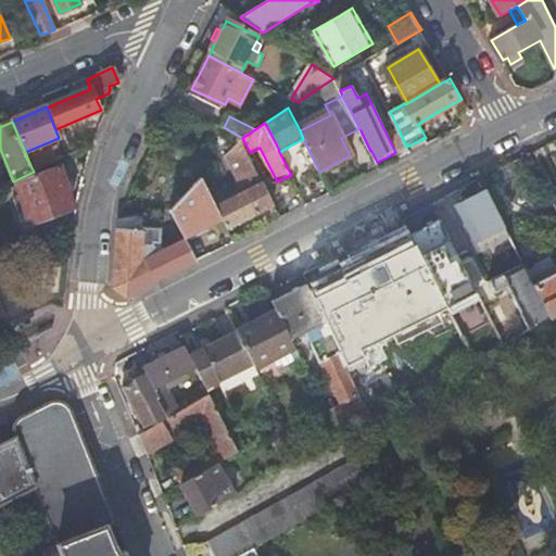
[(406,147),(399,129),(387,135),(395,152),(406,147)]
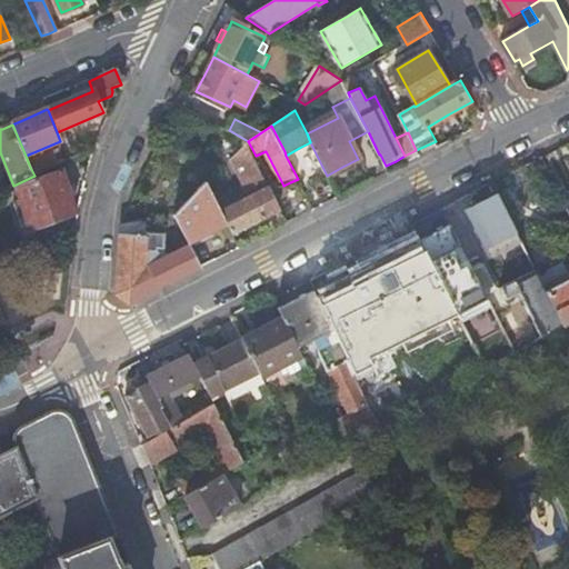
[(77,217),(78,215),(69,193),(60,171),(15,188),(29,232),(77,217)]
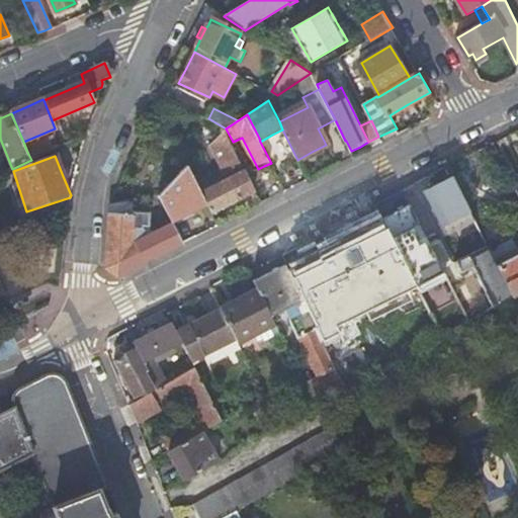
[(193,176),(188,166),(160,194),(172,221),(189,211),(207,203),(201,192),(193,176)]
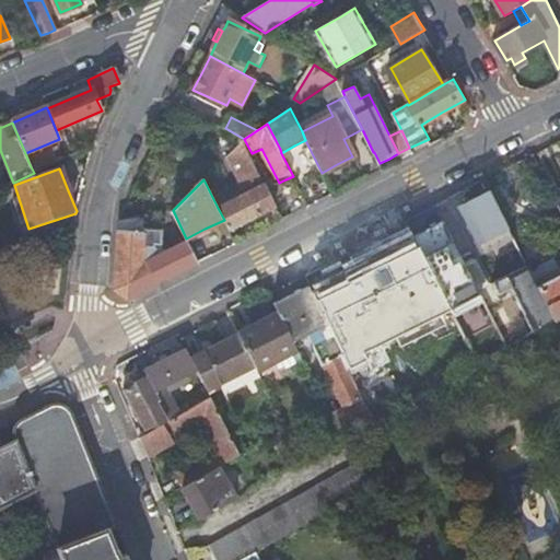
[(267,184),(218,208),(224,220),(229,230),(253,218),(277,206),(267,184)]
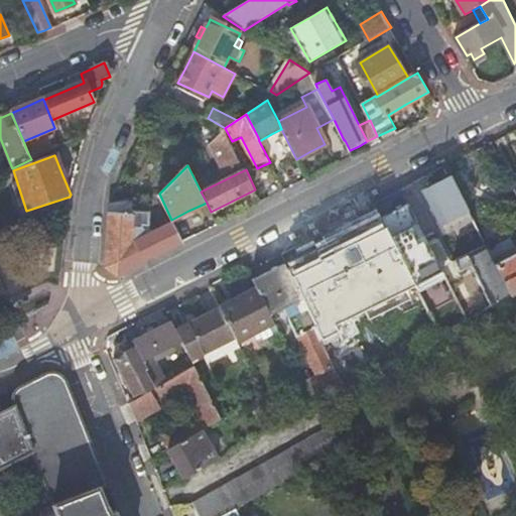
[(454,262),(484,246),(469,216),(446,172),(437,176),(428,181),(450,225),(459,240),(445,247),(454,262)]
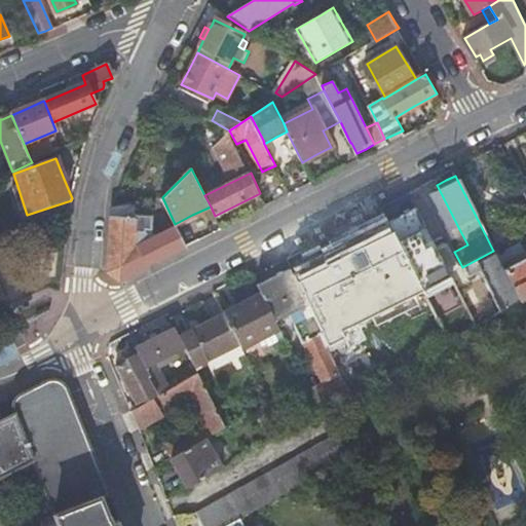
[(136,216),(137,202),(113,207),(112,217),(136,218),(136,216)]
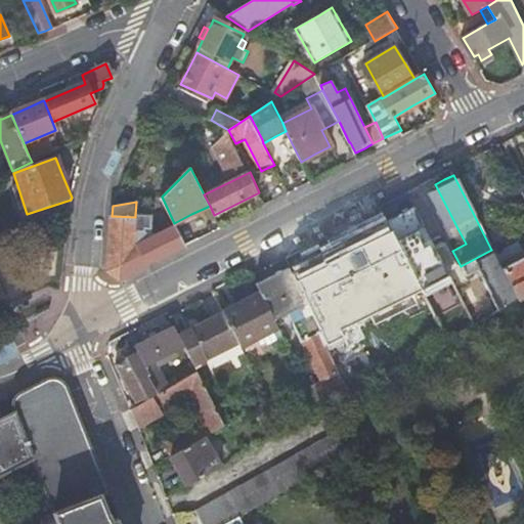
[(412,207),(383,219),(385,221),(396,246),(420,291),(447,276),(425,231),(412,207)]
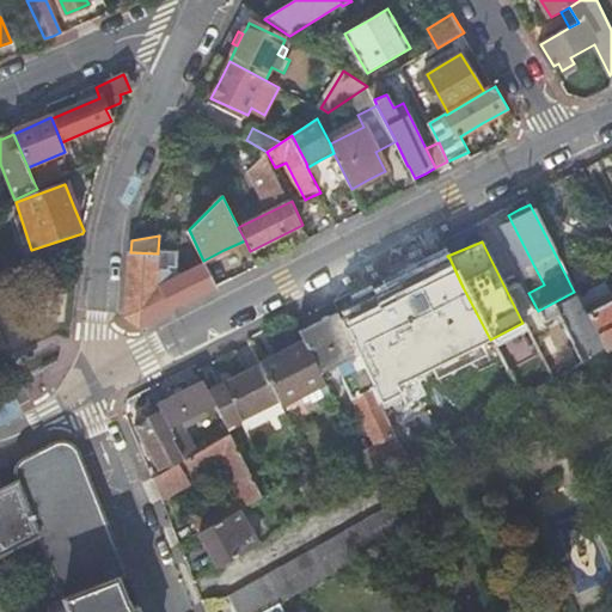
[(204,263),(188,271),(181,275),(175,279),(171,274),(169,270),(169,268),(176,268),(177,252),(158,251),(158,254),(130,252),(128,286),(126,316),(139,326),(178,307),(216,287),(204,263)]
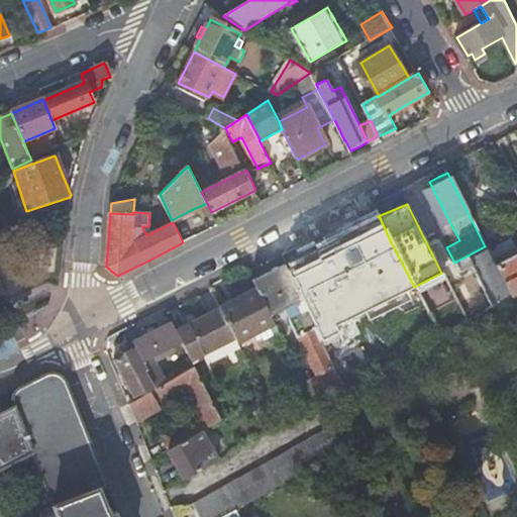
[(316,256),(287,272),(322,341),(353,325),(350,319),(414,287),(391,242),(380,218),(314,251),(316,256)]
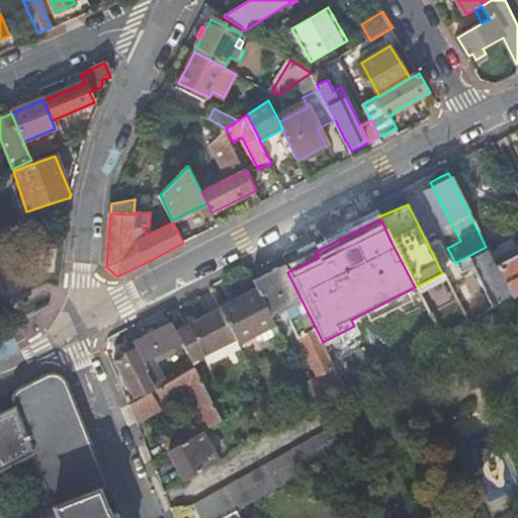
[(486,247),(455,263),(461,275),(475,268),(480,276),(478,277),(487,294),(505,285),(496,267),(492,259),(486,247)]
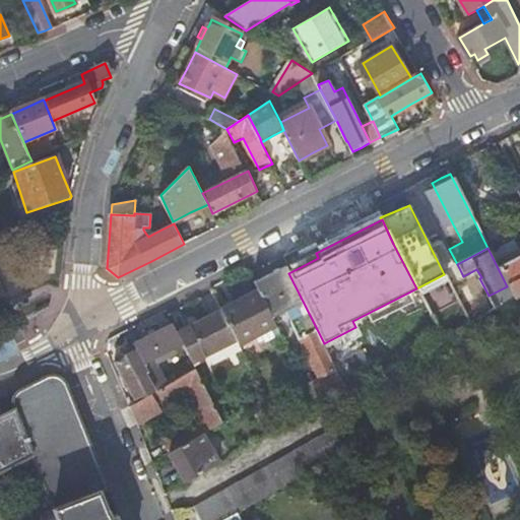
[(519,256),(498,268),(507,286),(515,301),(519,298),(519,256)]
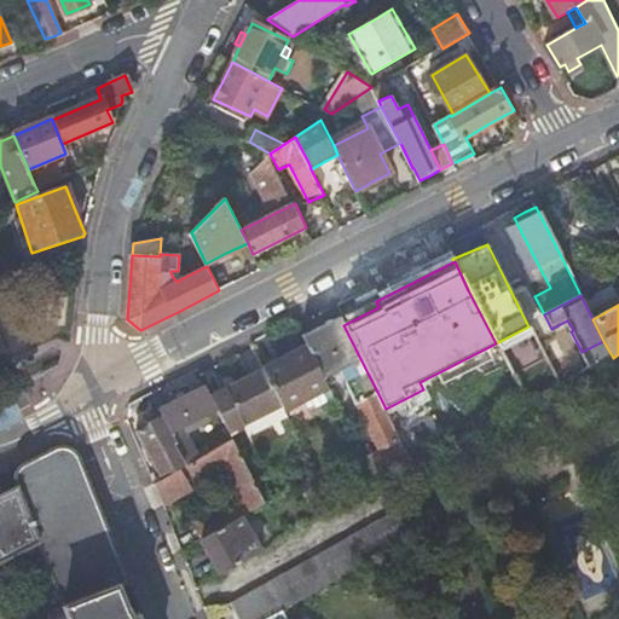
[(386,485),(415,469),(393,424),(392,423),(389,424),(366,377),(365,377),(348,345),(352,343),(343,325),(340,318),(320,328),(302,337),(307,348),(322,376),(339,369),(379,455),(364,462),(379,490),(386,485)]
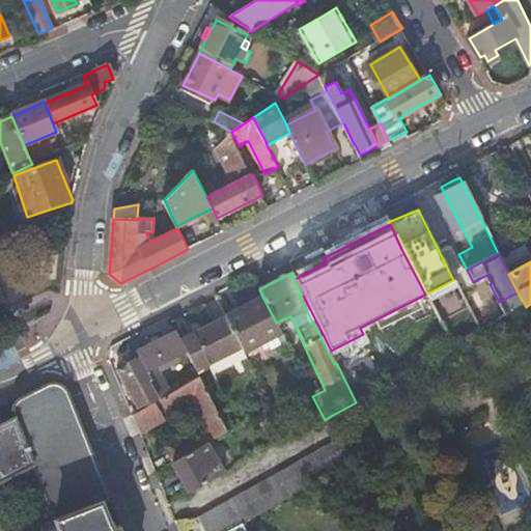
[(453,280),(425,295),(429,301),(456,286),(453,280)]
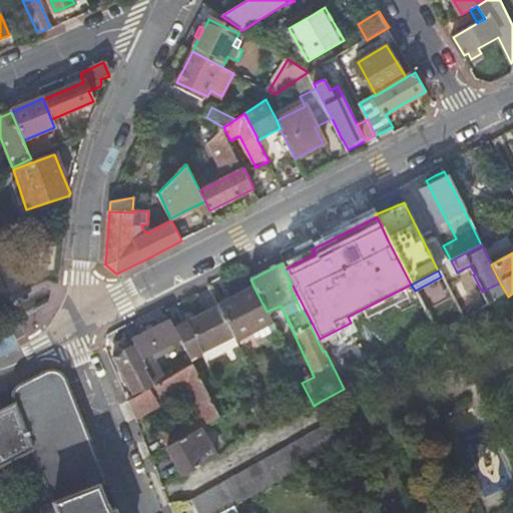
[(232,337),(270,318),(267,312),(254,289),(236,298),(218,308),(232,337)]
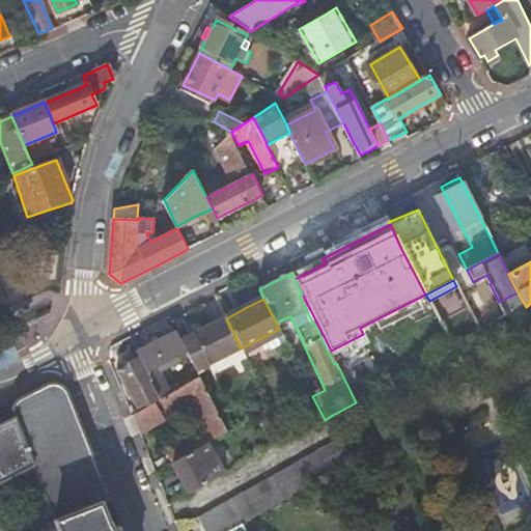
[(196,371),(241,348),(226,318),(203,330),(180,342),(186,353),(190,360),(196,371)]
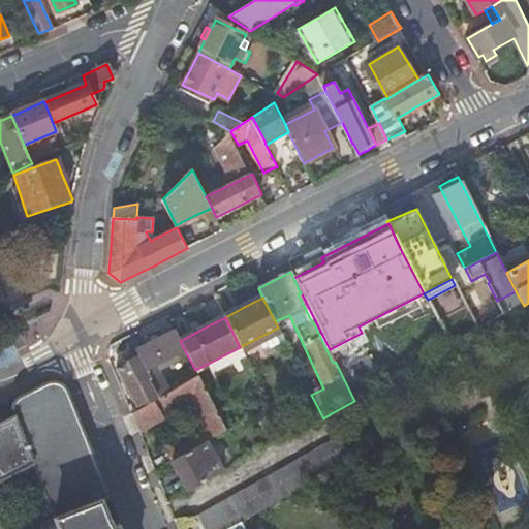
[(246,359),(284,339),(278,328),(240,347),(246,359)]
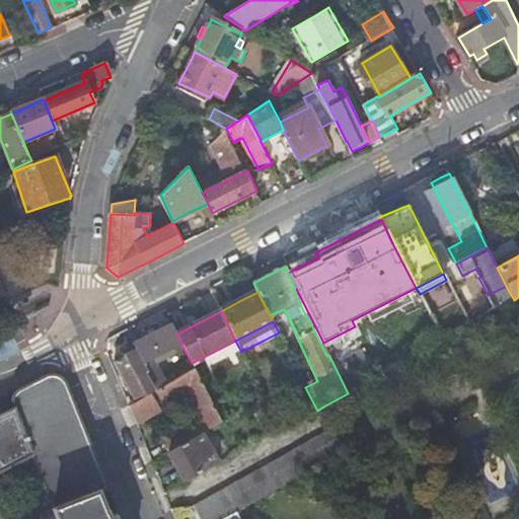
[(172,349),(181,345),(176,335),(171,324),(152,335),(133,345),(136,351),(147,372),(146,373),(154,389),(155,392),(167,385),(154,365),(175,354),(172,349)]
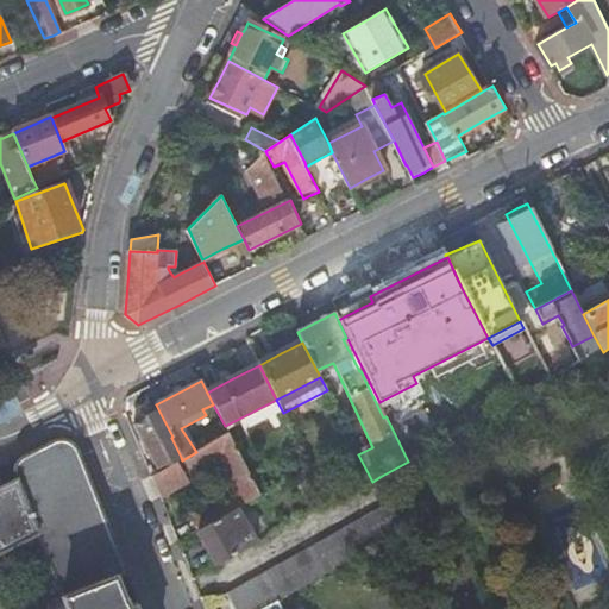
[(207,419),(218,413),(213,405),(202,409),(206,415),(207,419)]
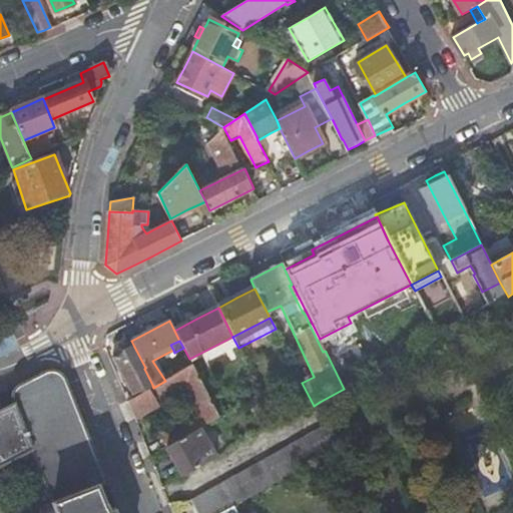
[(132,395),(152,385),(144,369),(145,368),(134,347),(113,359),(132,395)]
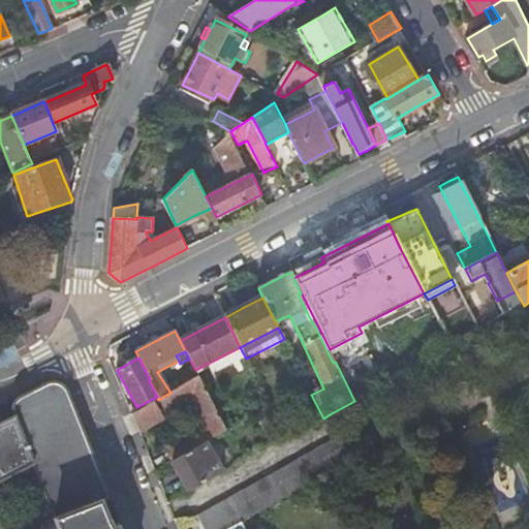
[(130,415),(141,432),(189,405),(198,423),(163,442),(168,452),(174,461),(207,442),(226,431),(198,377),(170,393),(158,400),(130,415)]
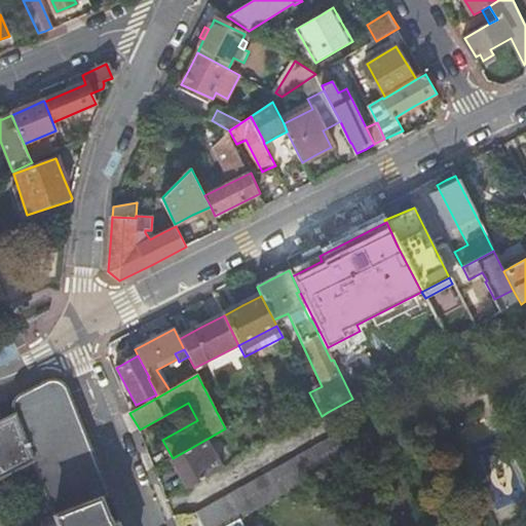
[(111,525),(109,519),(107,520),(100,500),(109,496),(67,390),(65,387),(63,385),(61,383),(58,382),(54,381),(50,380),(46,381),(13,398),(13,399),(12,400),(12,401),(11,402),(11,403),(11,404),(11,405),(10,407),(10,408),(11,409),(11,411),(11,412),(12,413),(12,415),(13,415),(0,421),(0,479),(32,463),(57,525),(111,525)]
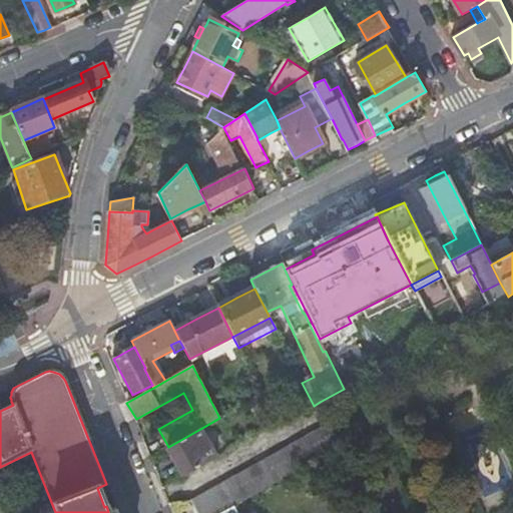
[(268,432),(279,425),(263,394),(251,401),(268,432)]
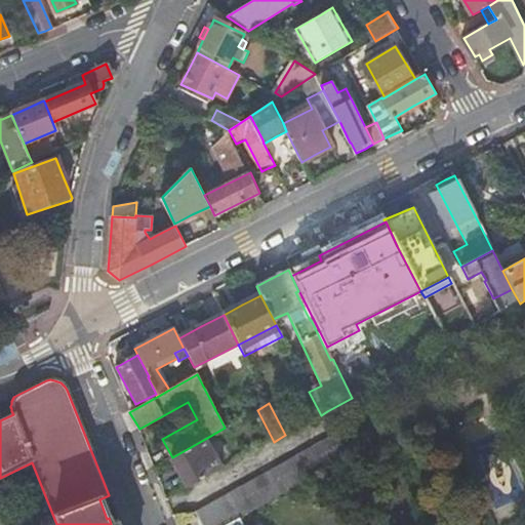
[(223,470),(205,439),(172,457),(180,474),(189,489),(223,470)]
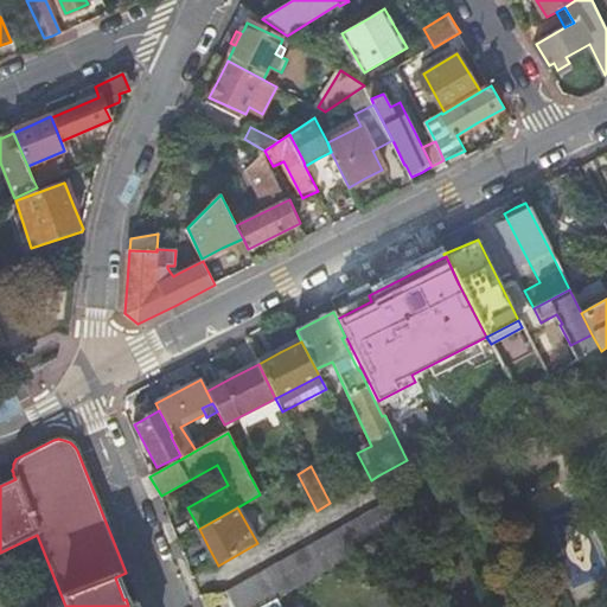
[(398,534),(384,509),(383,508),(304,551),(224,596),(225,598),(228,606),(267,606),(276,602),(398,534)]
